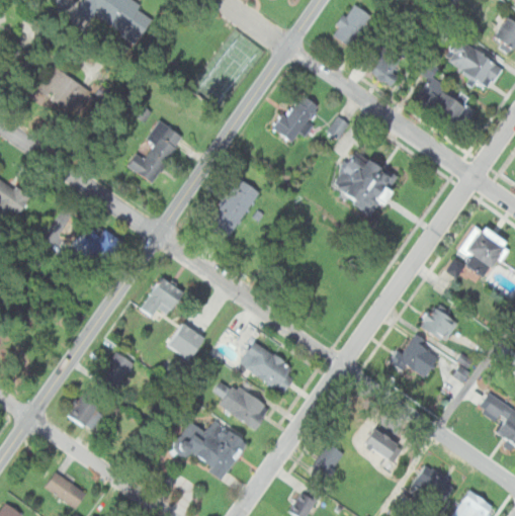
[(153,20),(137,10),(140,5),(132,0),(84,0),(76,13),(89,22),(93,15),(137,45),(153,20)]
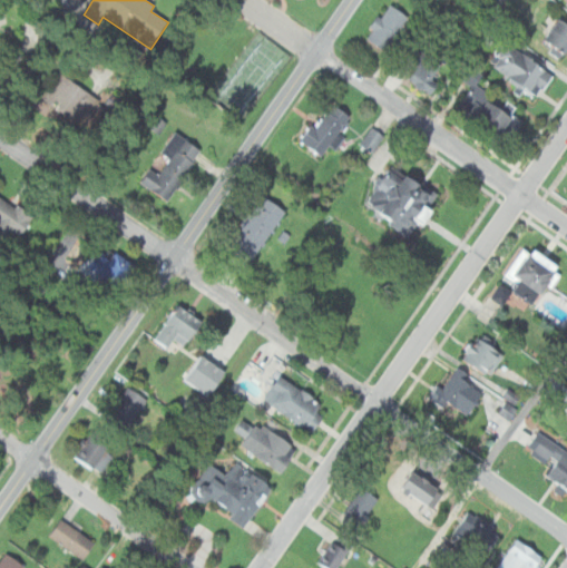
[(384,51),(406,16),(389,6),(380,20),(374,16),(368,29),(371,31),(365,40),(384,51)]
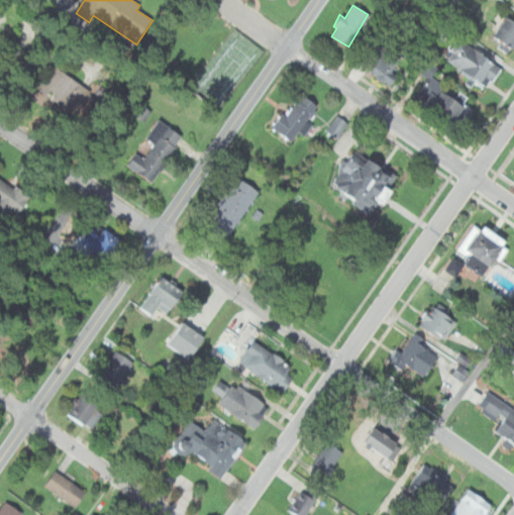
[(494,36),(513,46),(513,20),(504,16),(494,36)]
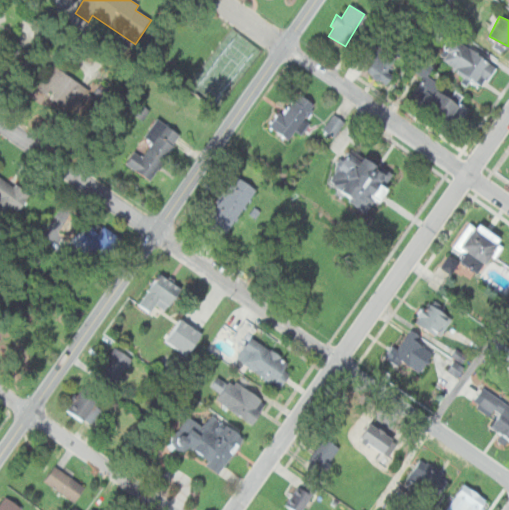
[(441,65),(470,82),(471,79),(484,87),(497,65),(450,37),(442,49),(448,53),(441,65)]
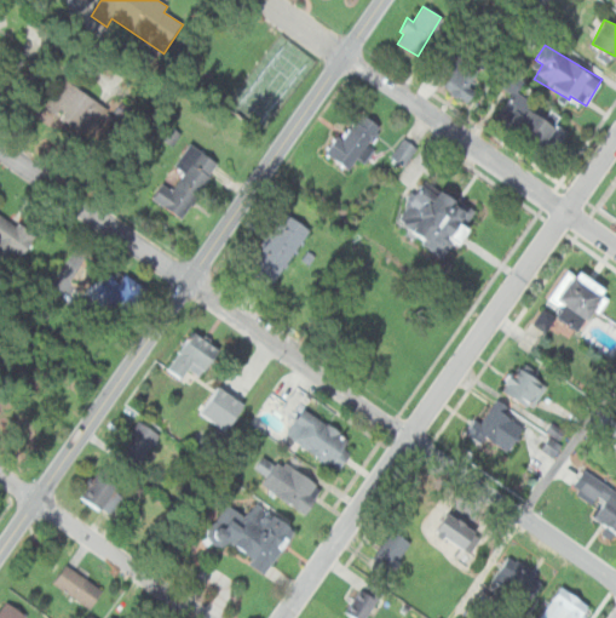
[(470,87),(478,74),(462,63),(444,90),(468,106),(477,92),(470,87)]
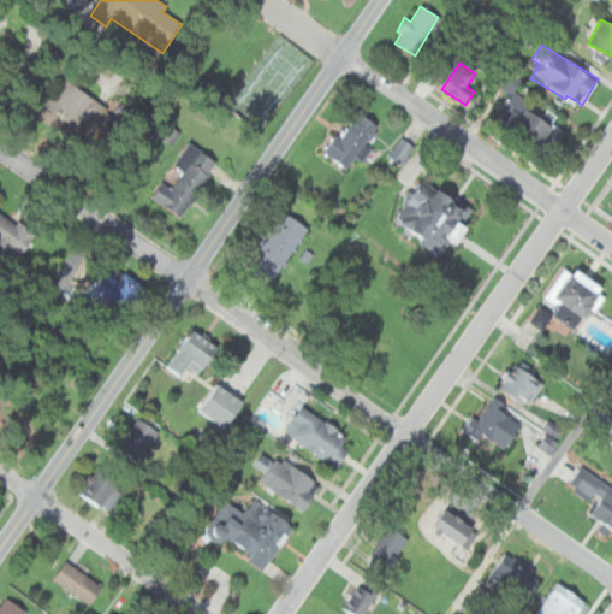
[(61,78),(42,107),(58,118),(95,142),(113,113),(61,78)]
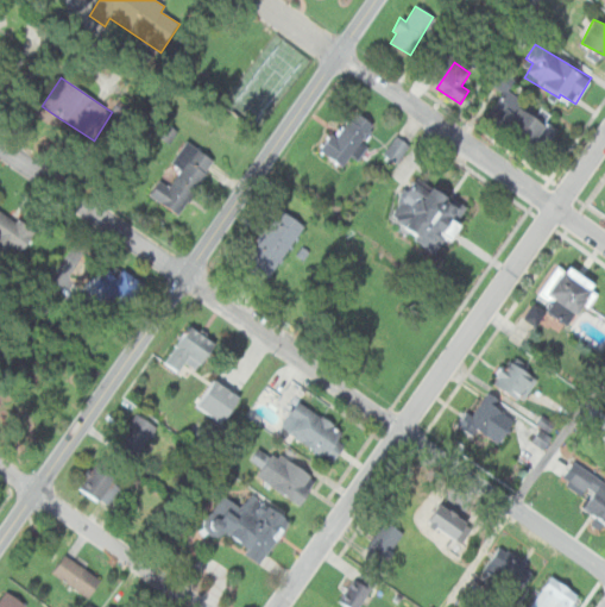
[(559,130),(547,123),(552,114),(542,110),(540,113),(503,92),(489,117),(547,151),(559,130)]
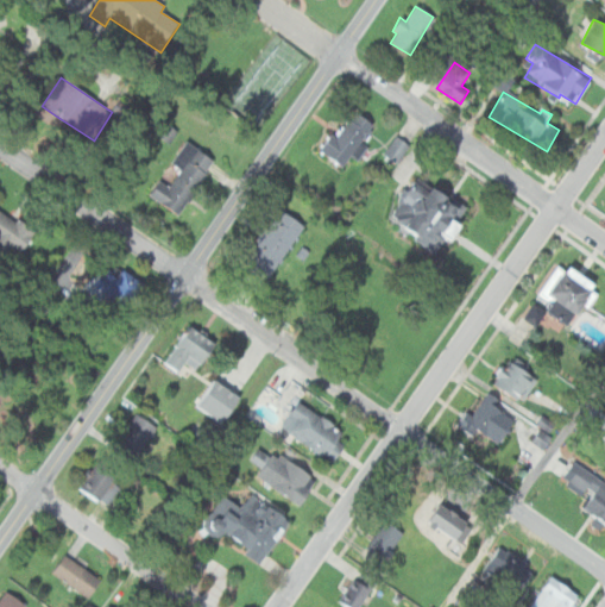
[(358,161),(366,149),(361,145),(375,124),(355,112),(339,138),(332,135),(320,152),(342,167),(351,156),(358,161)]
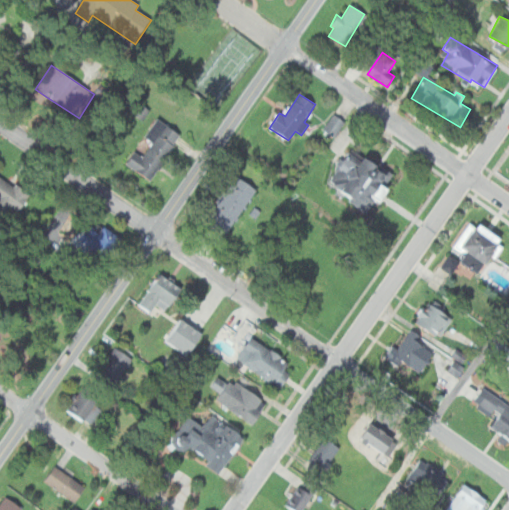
[(322,132),(335,139),(343,121),(329,115),(322,132)]
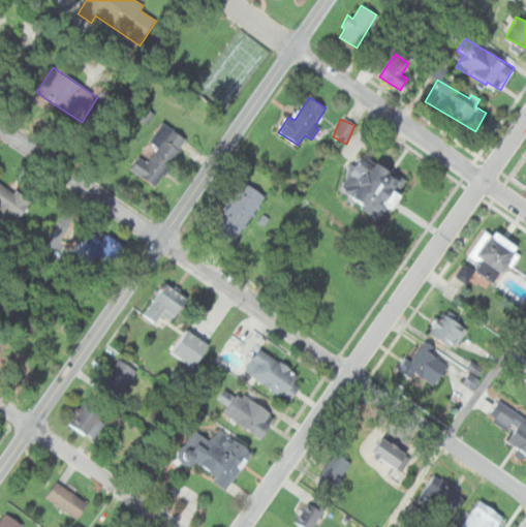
[(155,147),(147,163),(136,158),(129,173),(158,187),(184,137),(159,124),(149,144),(155,147)]
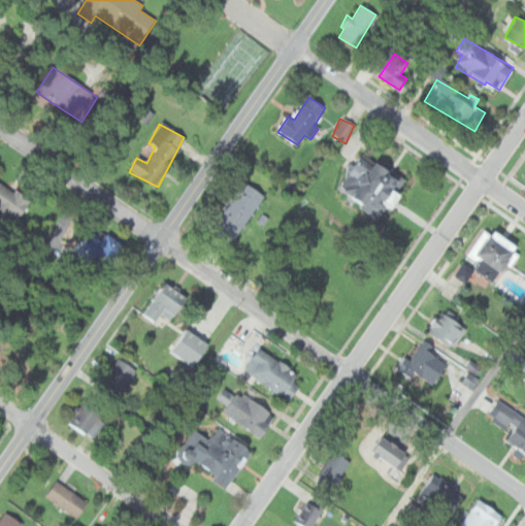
[(406,178),(379,163),(378,164),(361,156),(355,167),(351,165),(336,194),(382,218),(388,204),(397,208),(403,195),(399,192),(406,178)]
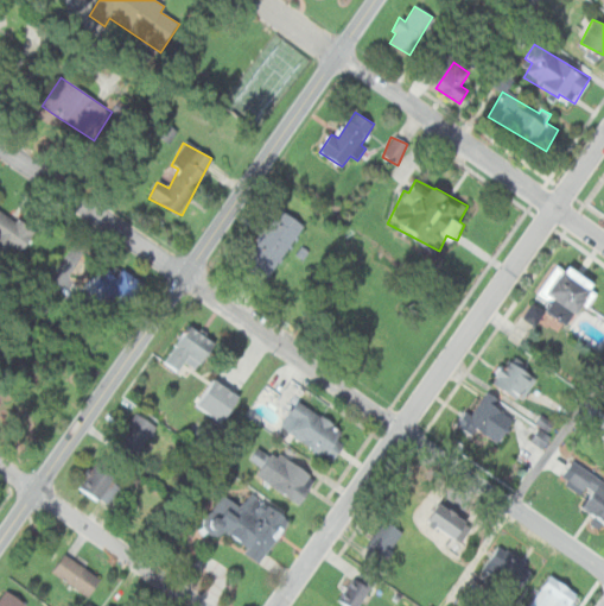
[(21,254),(36,232),(0,210),(0,250),(6,253),(10,247),(21,254)]
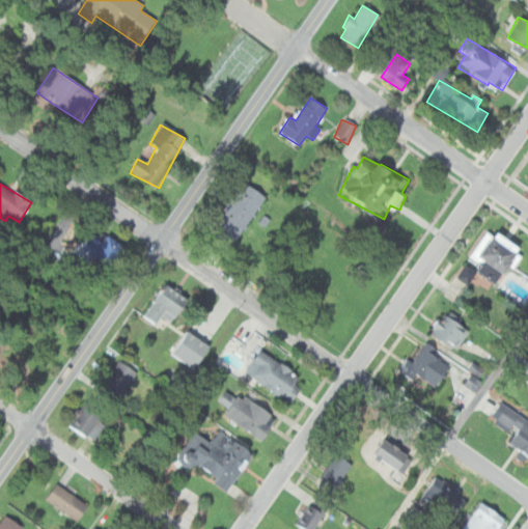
[(215,230),(237,243),(262,196),(240,184),(215,230)]
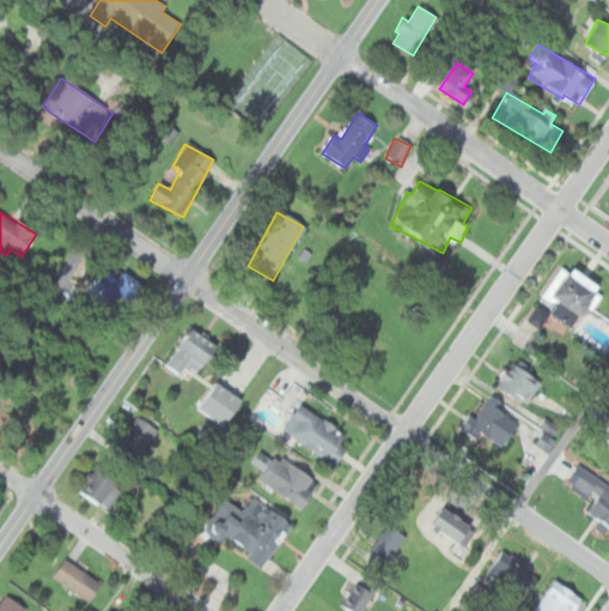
[(86,290),(126,319),(147,288),(126,272),(120,280),(102,267),(86,290)]
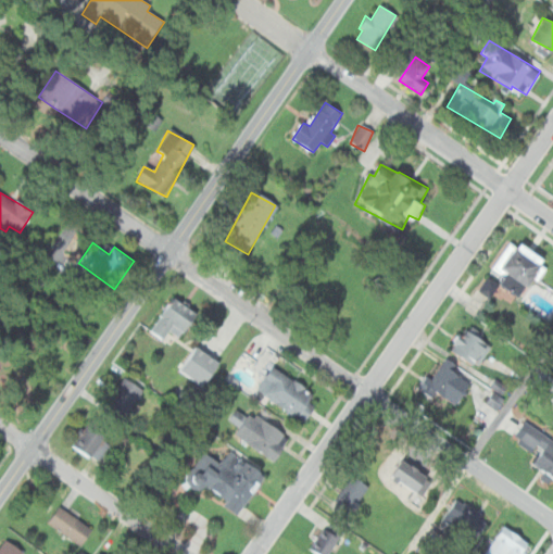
[(547,259),(523,244),(520,249),(507,242),(491,272),(504,279),(500,287),(523,300),(547,259)]
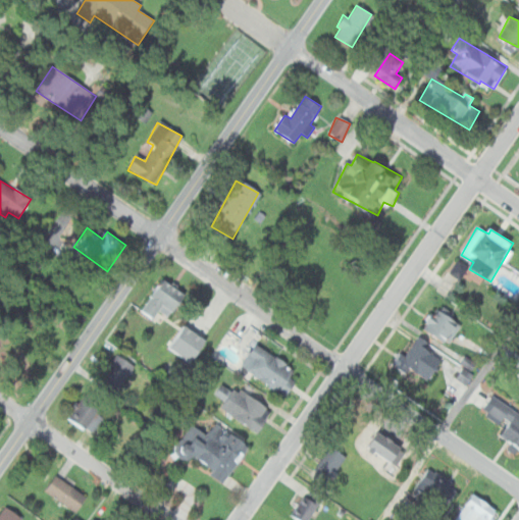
[(460,281),(467,267),(454,261),(448,276),(460,281)]
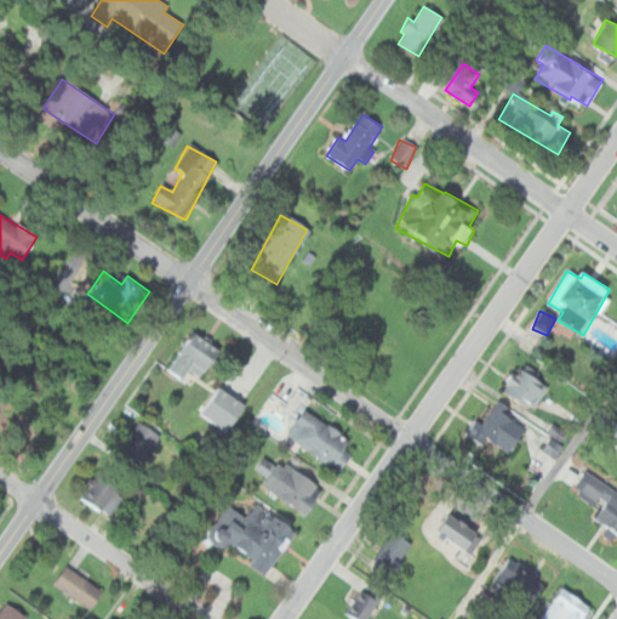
[(167,370),(183,380),(188,372),(203,380),(222,350),(192,331),(167,370)]
